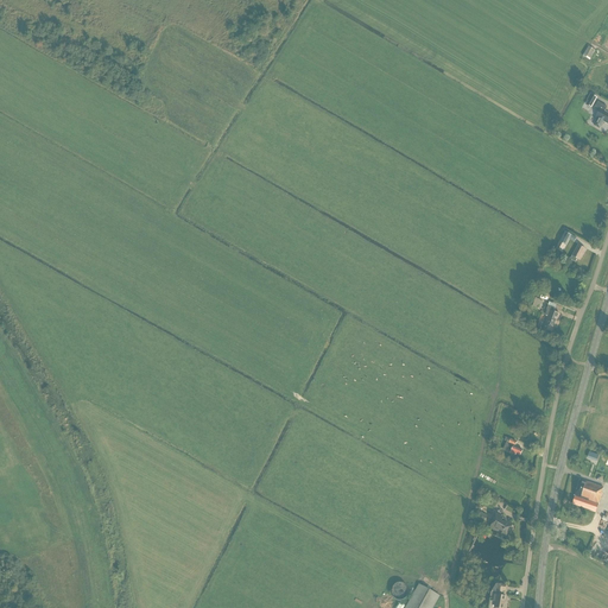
[(601,54),(588,46),(582,57),(588,61),(589,59),(595,63),(601,54)]
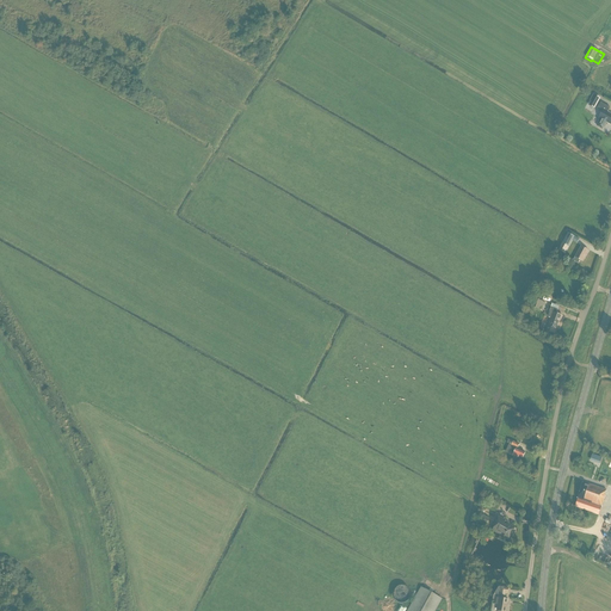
[(597,104),(600,98),(594,94),(590,100),(597,104)]
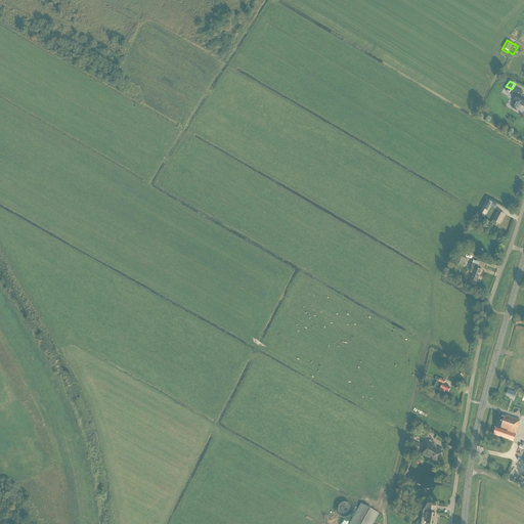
[(523,105),(523,97),(521,96),(522,93),(517,90),(515,93),(518,94),(514,100),(517,101),(513,107),(518,111),(521,104),(523,105)]
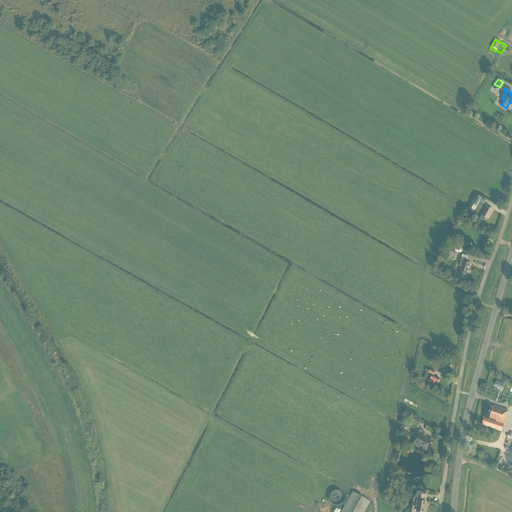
[(476,195),(471,204),(476,207),(481,198),(476,195)]
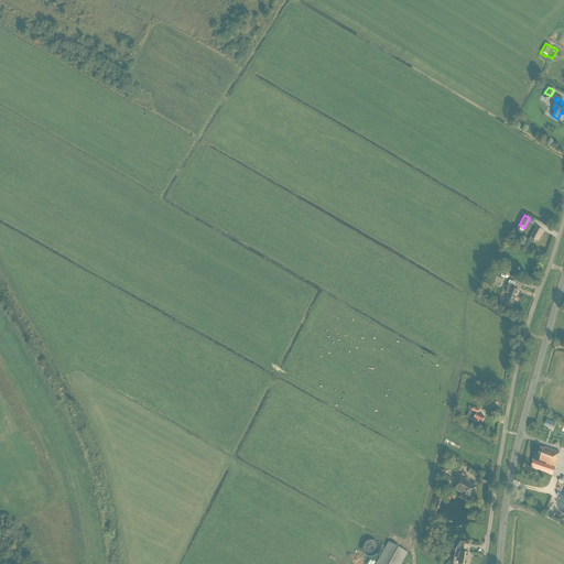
[(538,241),(543,231),(537,228),(531,238),(538,241)]
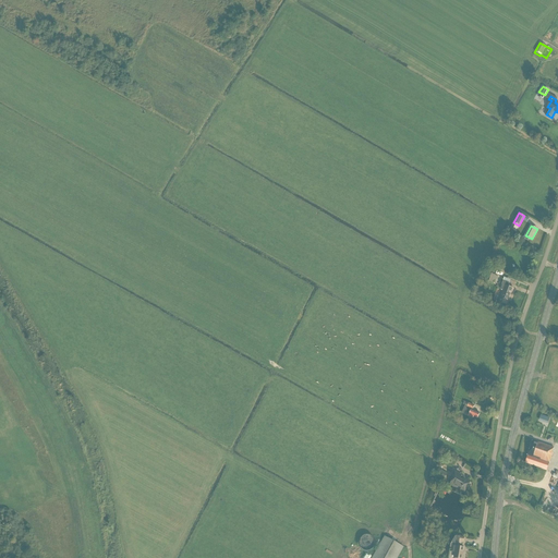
[(496,276),(488,273),(485,280),(495,284),(497,277),(495,276),(496,276)]
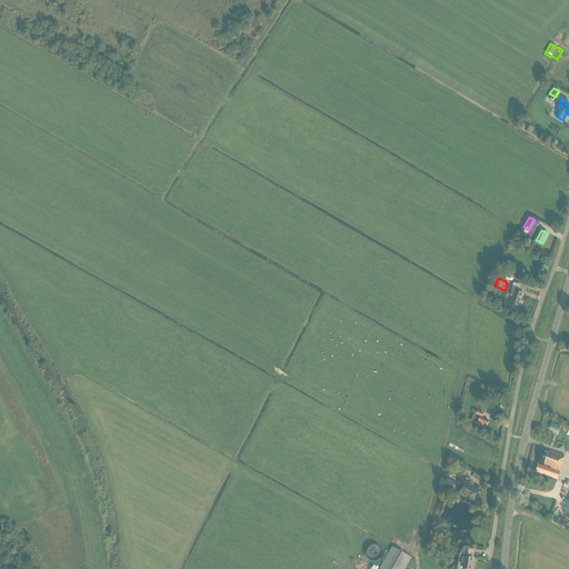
[(512,287),(511,290),(512,290),(511,296),(513,297),(510,303),(509,303),(508,308),(517,311),(518,307),(519,307),(523,295),(518,292),(519,289),(512,287)]
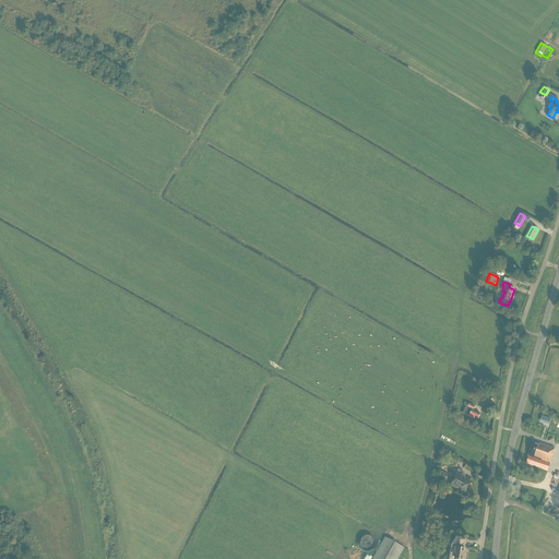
[(474,419),(474,418),(478,419),(480,415),(473,411),(473,409),(474,411),(476,407),(470,404),(467,403),(466,406),(465,406),(462,414),(465,415),(467,416),(474,419)]
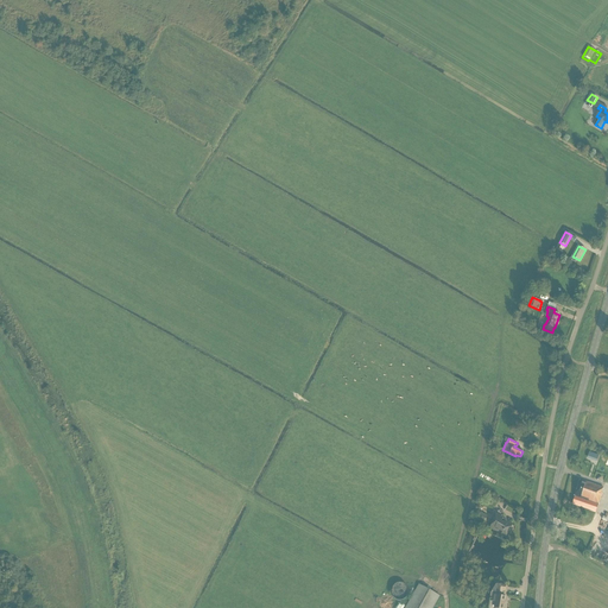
[(597,505),(602,493),(603,488),(580,480),(574,496),(575,496),(597,505)]
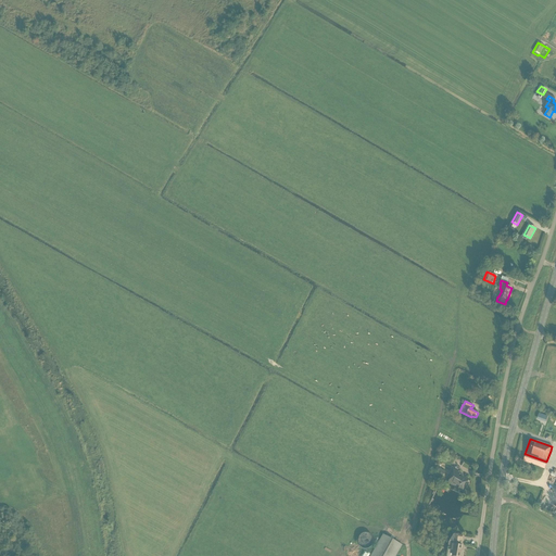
[(544,468),(546,462),(526,454),(523,460),(544,468)]
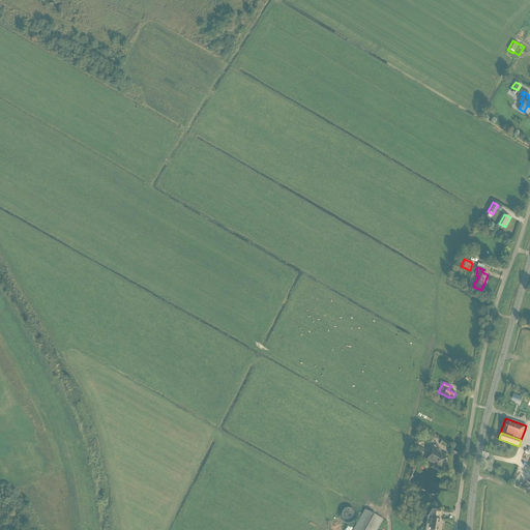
[(440,455),(441,454),(433,448),(429,455),(430,457),(428,460),(441,469),(446,462),(442,460),(443,458),(440,455)]
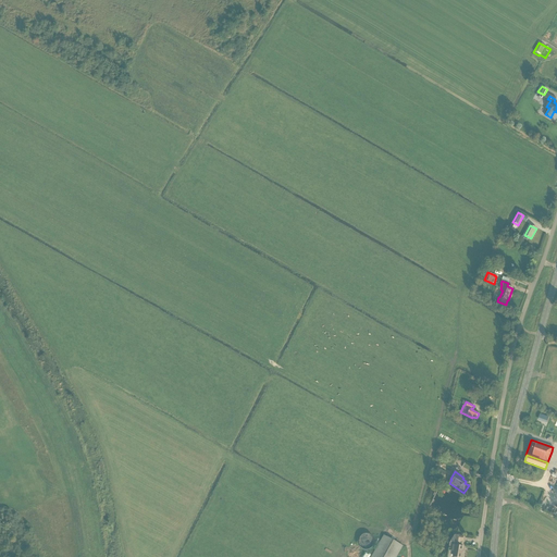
[(396,556),(403,546),(383,535),(371,556),(396,556)]
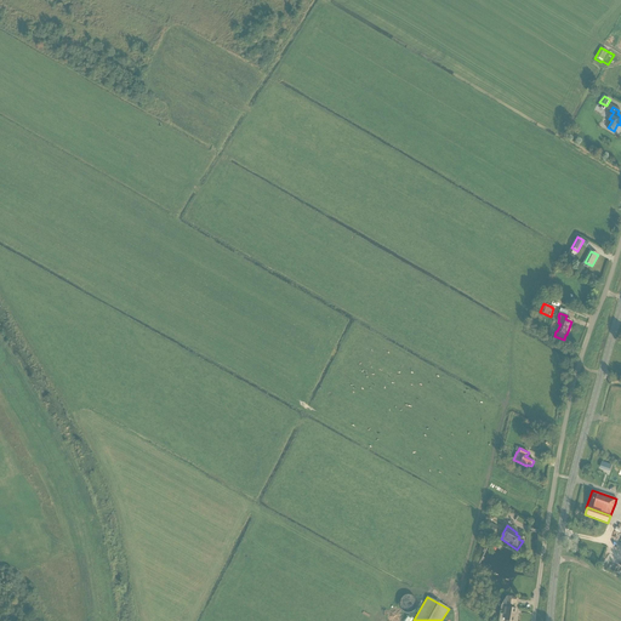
[(506,620),(514,620),(517,610),(506,608),(505,614),(507,614),(506,620)]
